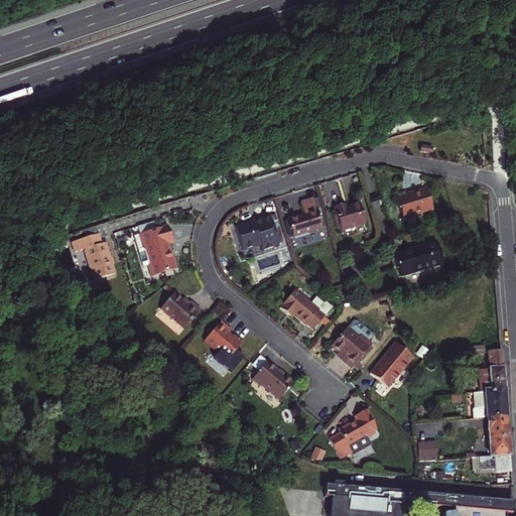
[(428,187),(413,191),(414,195),(409,197),(407,191),(396,196),(404,220),(434,210),(428,187)]
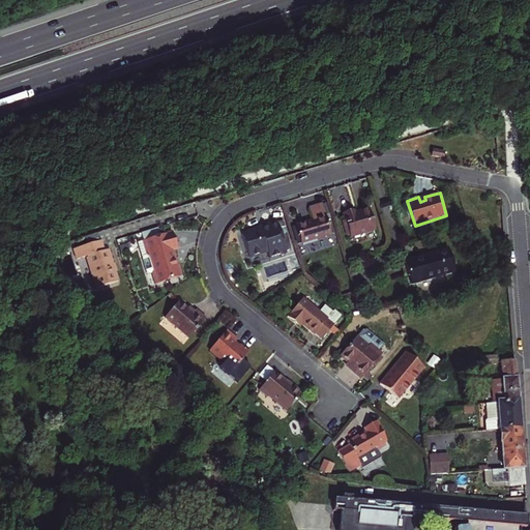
[(322,205),(308,209),(313,222),(296,226),(301,243),(331,234),(322,205)]
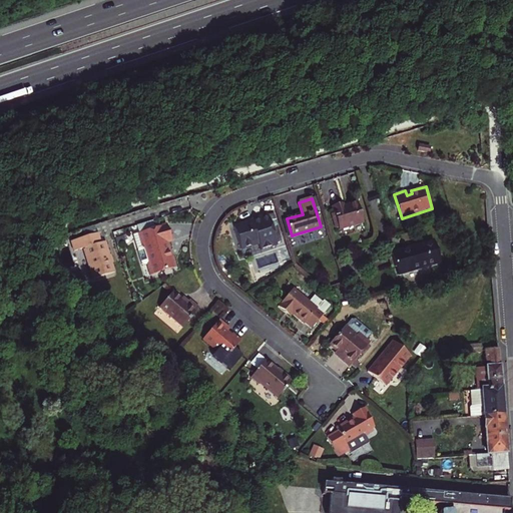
[(344,208),(333,211),(339,231),(363,224),(358,206),(344,210),(344,208)]
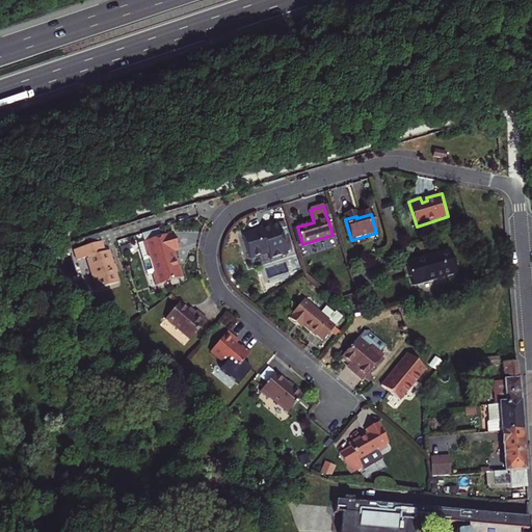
[(262,224),(263,227),(264,231),(258,233),(257,229),(244,232),(251,257),(271,250),(273,256),(289,251),(280,220),(262,224)]
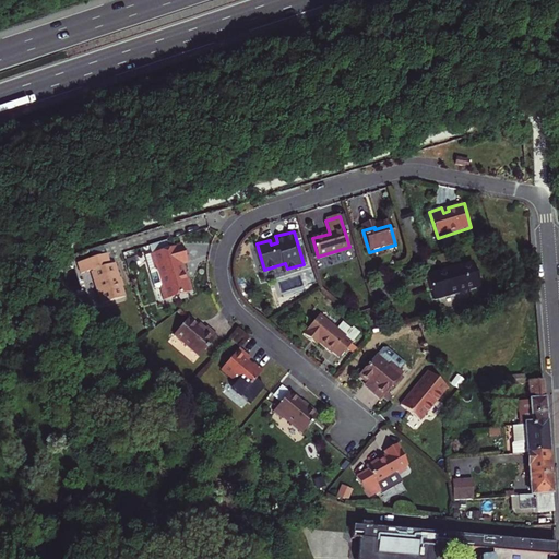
[(185,296),(181,283),(179,284),(177,277),(179,276),(176,266),(181,264),(176,248),(143,258),(147,272),(145,273),(143,275),(147,290),(151,292),(153,290),(157,305),(185,296)]
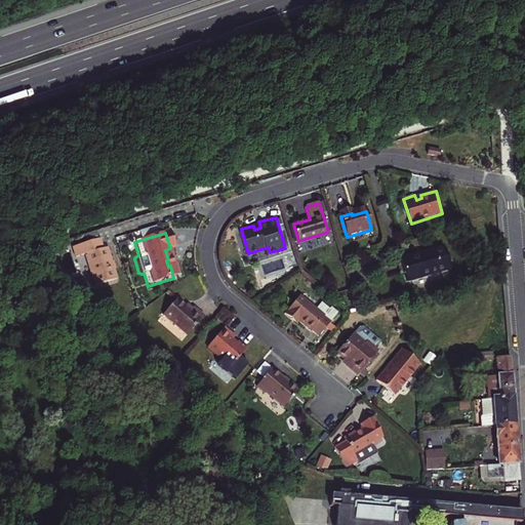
[(445,246),(403,259),(409,281),(452,269),(445,246)]
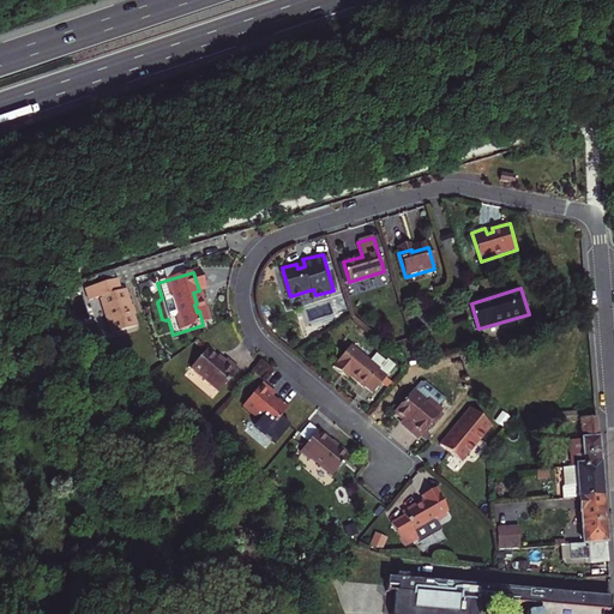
[(126,289),(100,298),(110,335),(137,327),(126,289)]
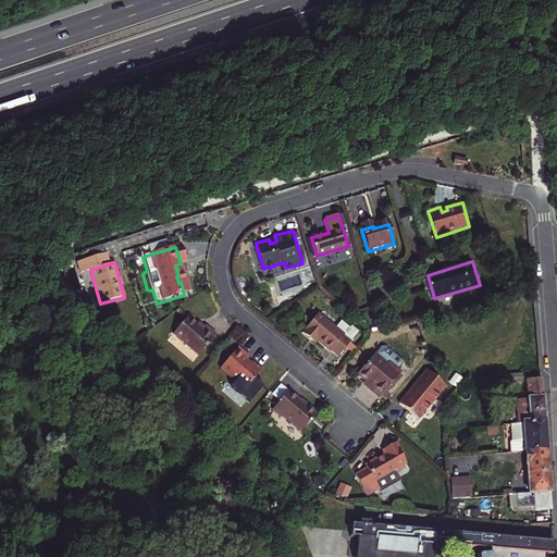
[(338,357),(359,333),(351,327),(350,330),(342,322),(336,329),(319,313),(302,333),(311,341),(313,337),(318,342),(331,353),(332,351),(338,357)]
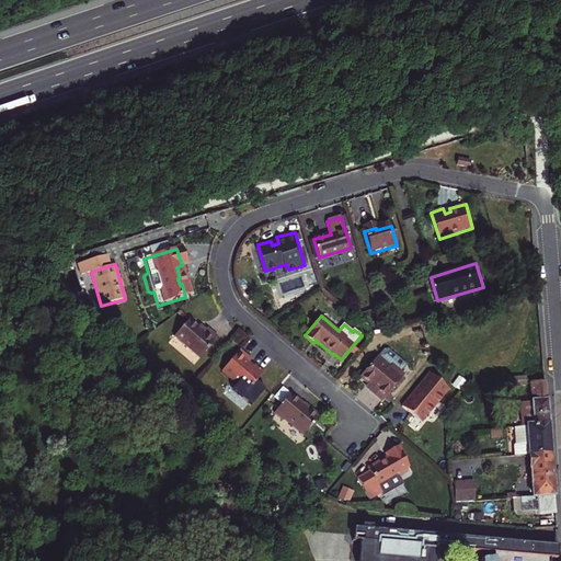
[(191,319),(175,336),(201,358),(219,338),(208,328),(205,331),(191,319)]
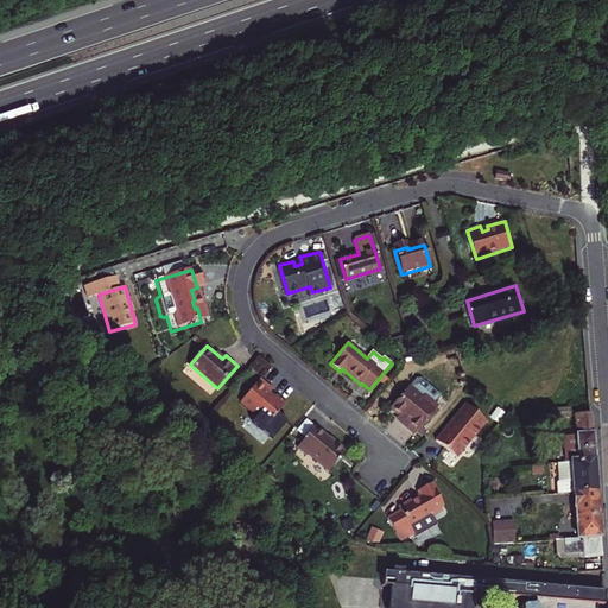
[(254,358),(248,368),(264,377),(270,365),(254,358)]
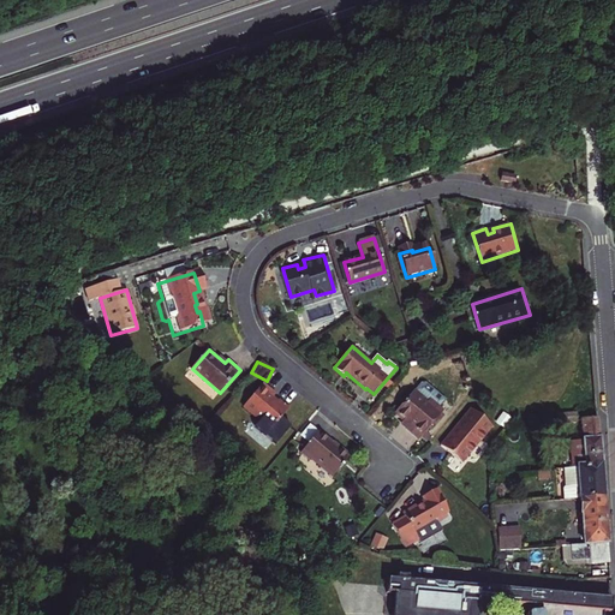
[(263,382),(243,406),(261,422),(256,428),(276,445),(291,428),(281,419),(290,408),(282,401),(278,401),(273,398),(276,393),(263,382)]
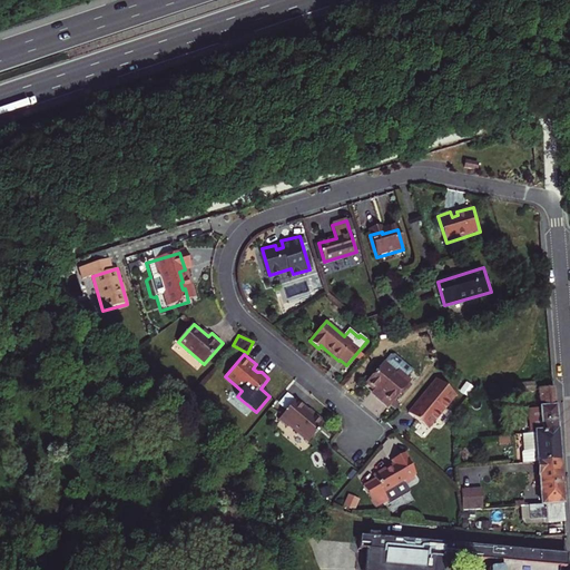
[(385,362),(367,384),(375,390),(381,395),(377,400),(389,409),(412,382),(409,379),(414,371),(396,355),(392,356),(386,363),(385,362)]
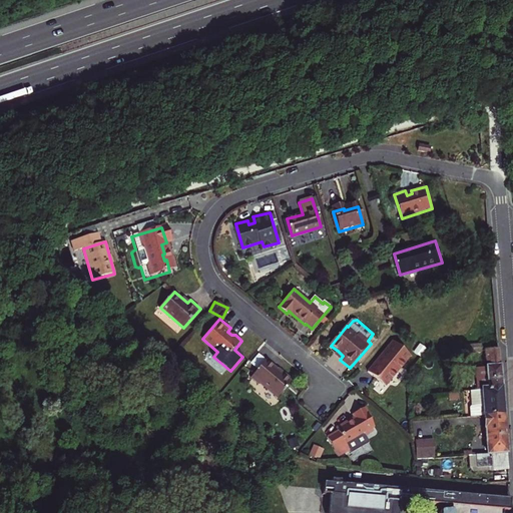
[(410,359),(392,344),(367,374),(385,388),(410,359)]
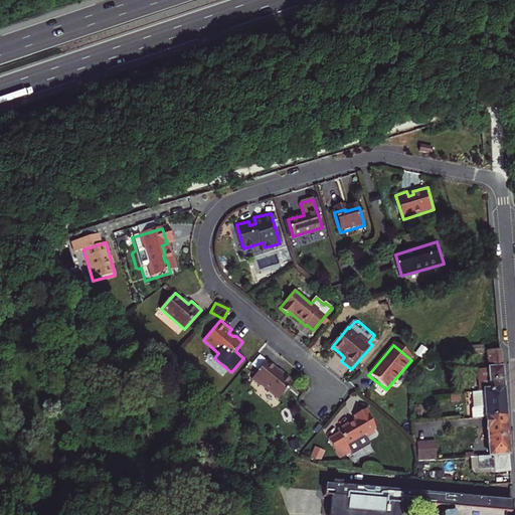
[(484,346),(472,347),(473,355),(482,355),(485,352),(484,346)]
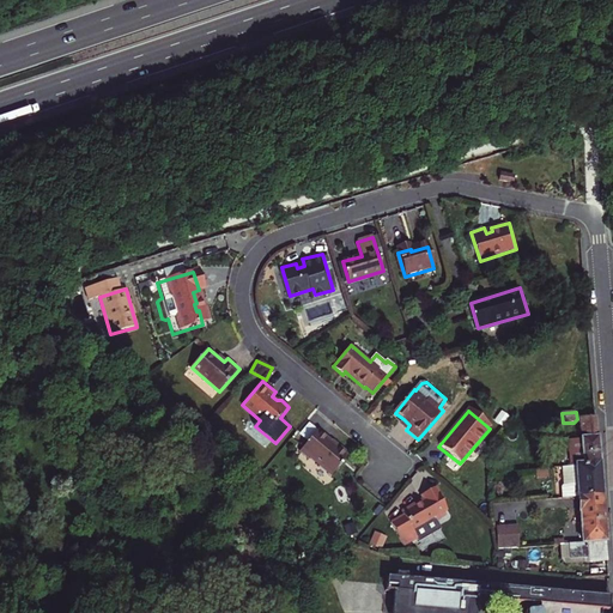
[(596,418),(578,419),(581,434),(584,434),(586,439),(569,441),(571,467),(576,467),(600,465),(596,418)]
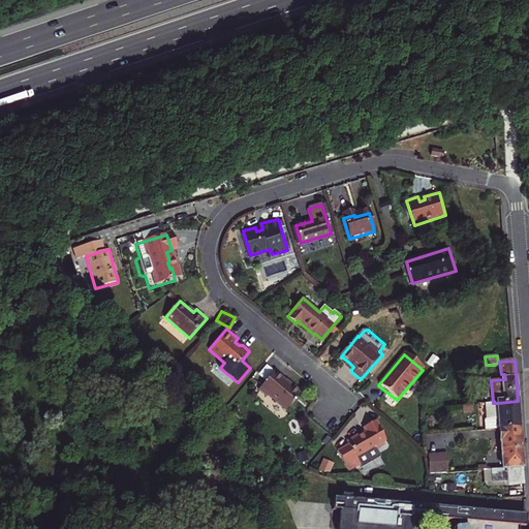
[(345,366),(350,371),(353,367),(348,362),(345,366)]
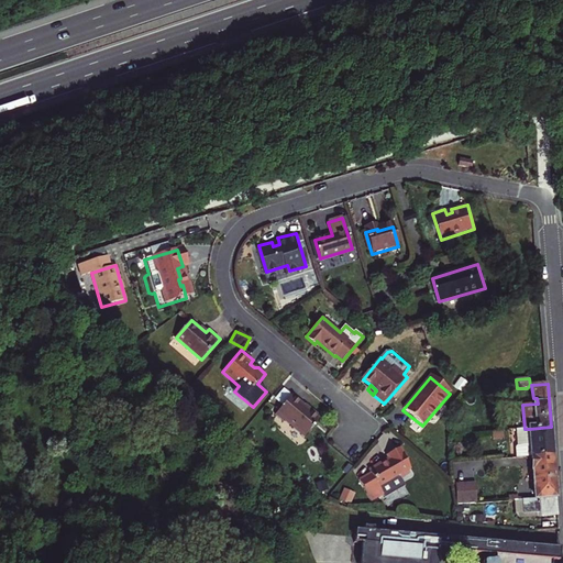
[(280,405),(275,410),(278,414),(275,417),(283,423),(285,422),(304,439),(320,419),(309,409),(307,409),(285,390),(276,400),(280,405)]
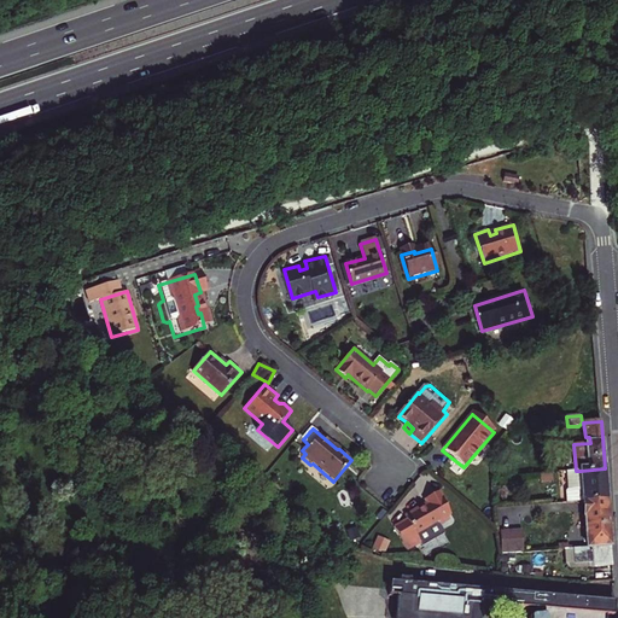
[(569,503),(583,502),(607,500),(605,468),(581,471),(576,471),(566,472),(569,503)]
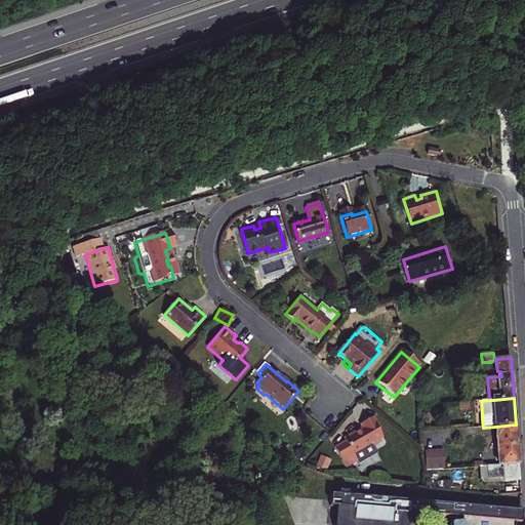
[(355,432),(345,438),(347,442),(334,448),(346,468),(357,462),(358,465),(377,454),(373,447),(382,442),(380,439),(384,437),(379,429),(381,428),(375,417),(362,425),(364,429),(356,434),(355,432)]
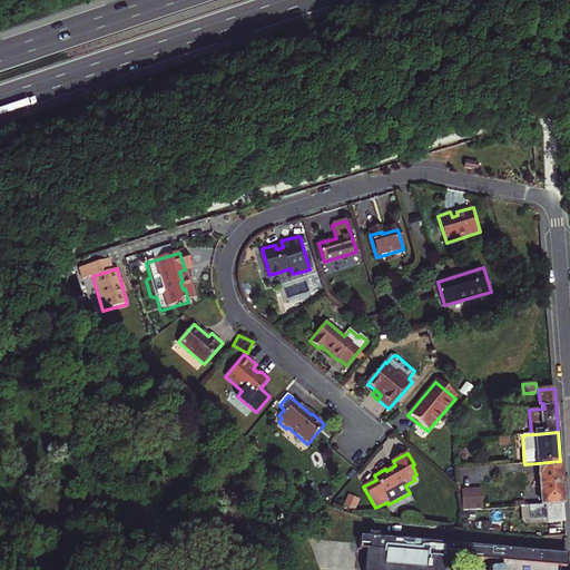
[(564,504),(560,461),(538,463),(541,505),(564,504)]
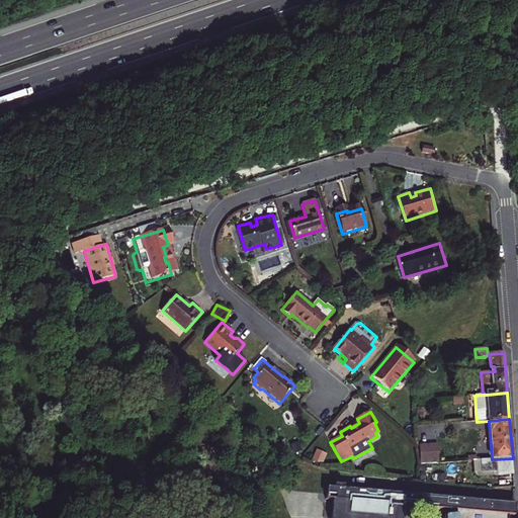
[(439,446),(422,448),(423,465),(440,463),(439,446)]
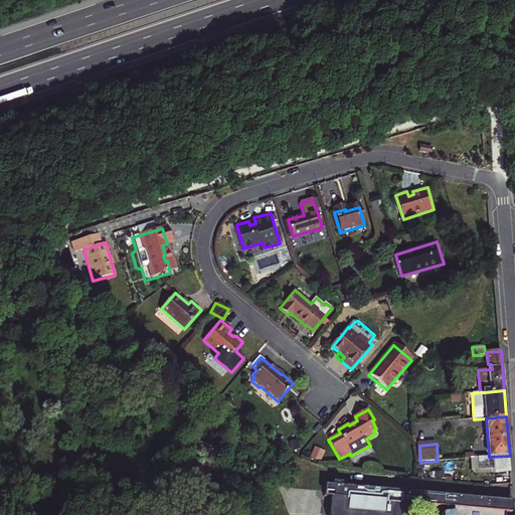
[(314,447),(310,457),(320,462),(325,452),(314,447)]
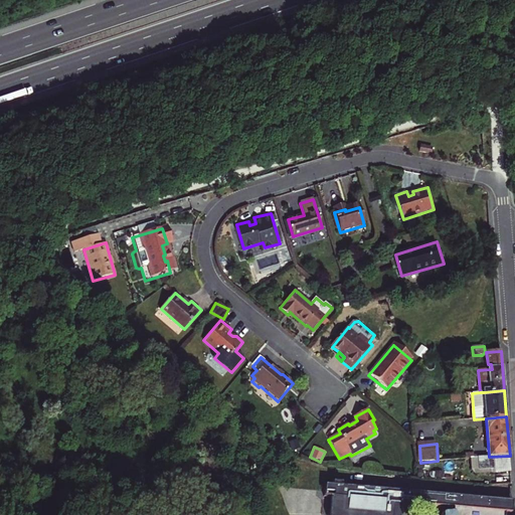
[(489,457),(477,458),(479,471),(494,470),(494,473),(511,472),(510,456),(489,457)]
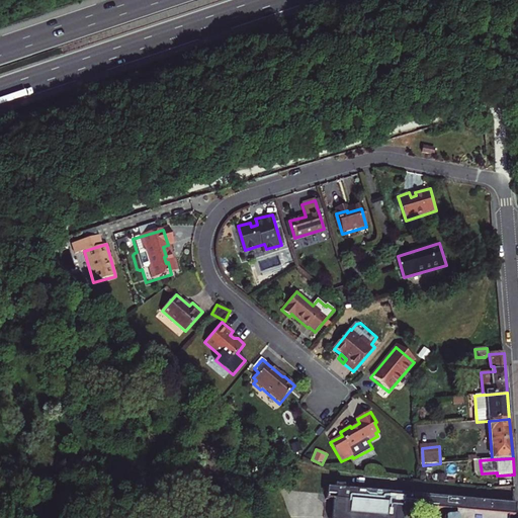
[(457,517),(458,516),(476,517),(508,517),(509,513),(516,514),(517,502),(326,489),(325,500),(337,501),(335,517),(457,517)]
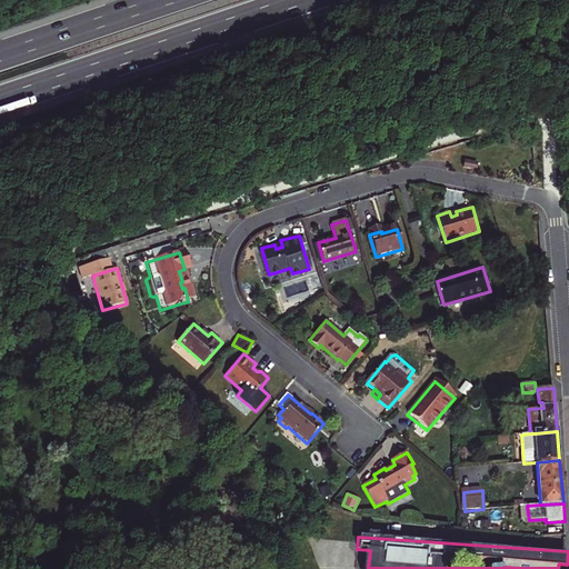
All buildings are outlined.
